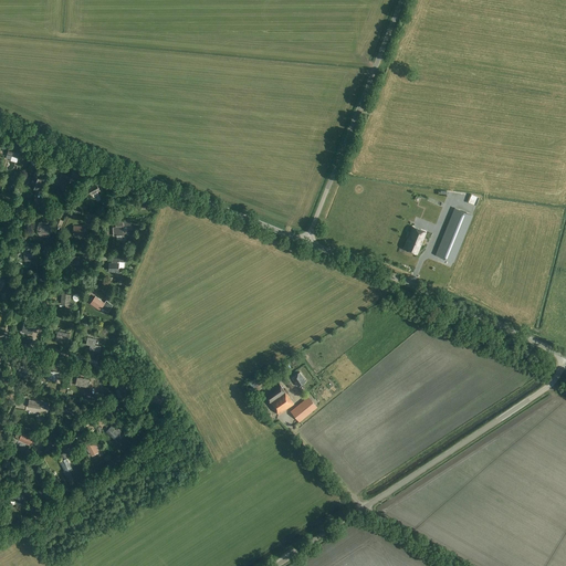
[(9,145),(7,155),(12,156),(18,158),(19,155),(21,148),(14,146),(16,144),(10,142),(9,145)]
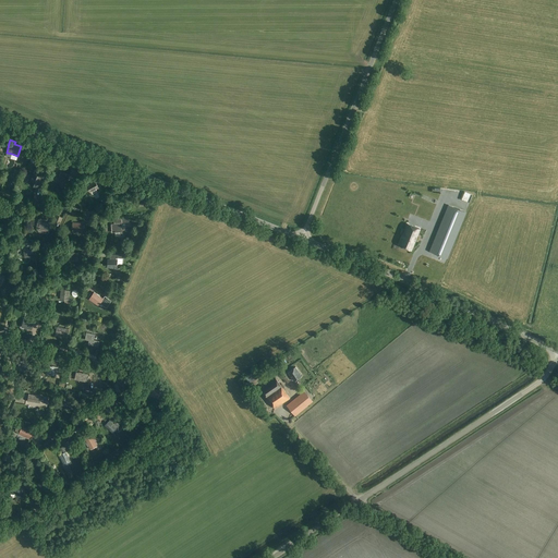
[(41,177),(43,173),(35,170),(34,173),(33,173),(32,176),(28,183),(38,187),(39,183),(43,177),(41,177)]
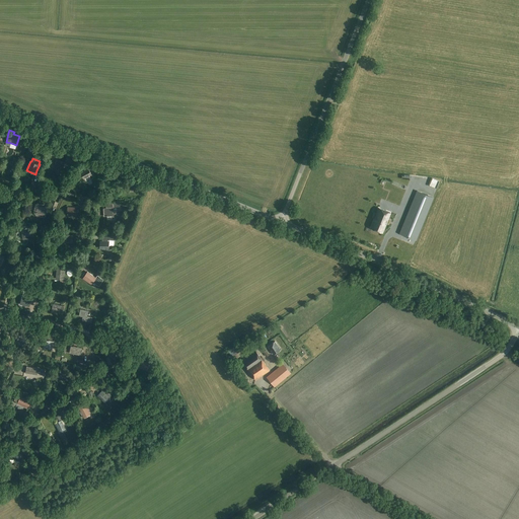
[(64,163),(59,161),(56,160),(54,165),(55,166),(53,171),(59,174),(64,163)]
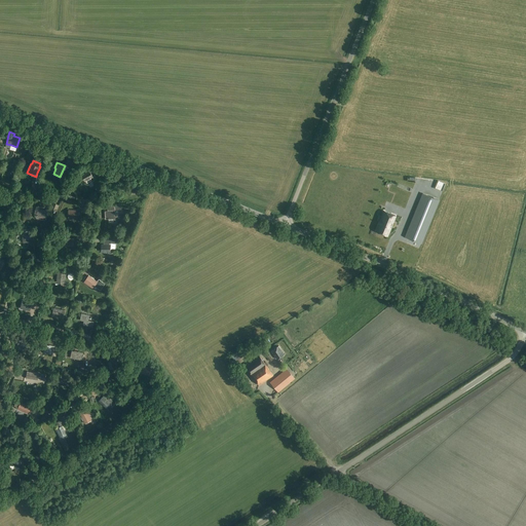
[(84,181),(84,180),(86,183),(87,184),(91,182),(91,181),(90,178),(91,177),(89,173),(91,172),(90,170),(88,171),(80,175),(84,181)]
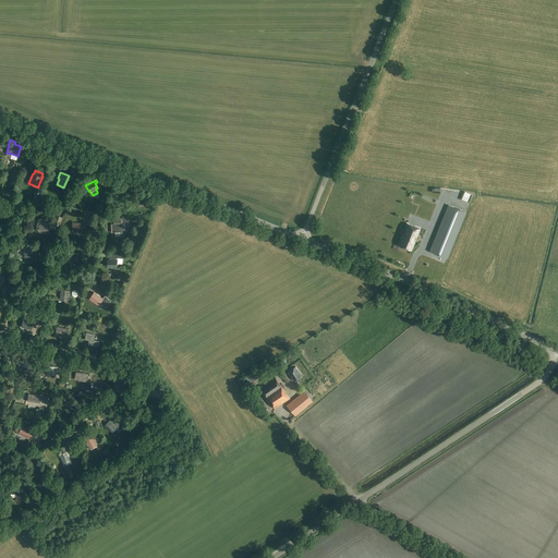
[(449,206),(429,252),(431,252),(447,258),(465,213),(449,206)]
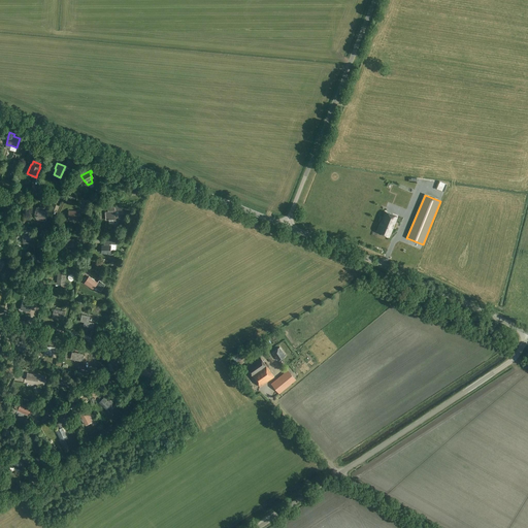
[(50,211),(50,209),(46,208),(45,210),(38,209),(37,216),(43,218),(42,218),(45,219),(47,211),(50,211)]
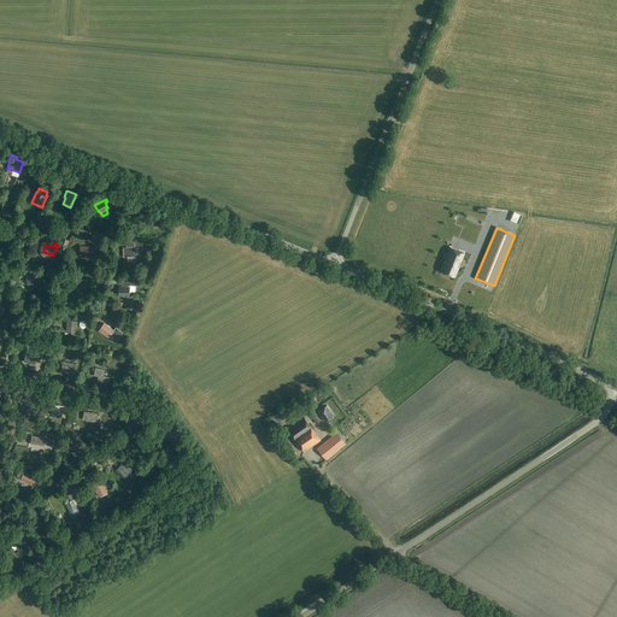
[(94,252),(94,245),(92,245),(90,247),(80,246),(80,254),(87,256),(90,256),(90,252),(94,252)]
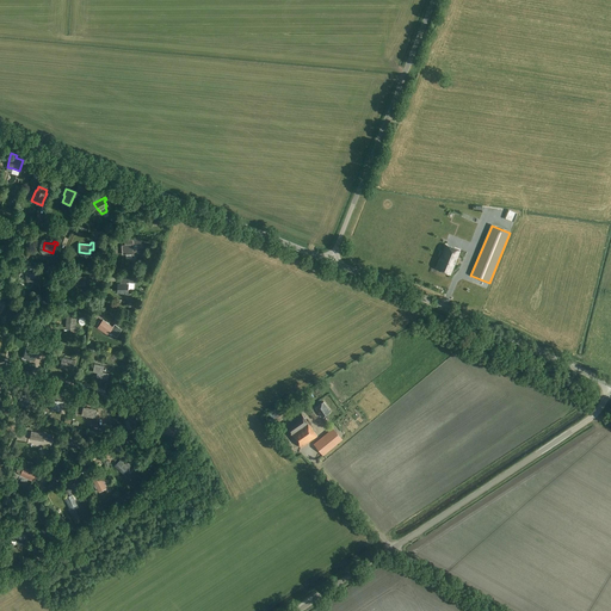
[(125,257),(127,258),(127,259),(133,259),(131,254),(134,254),(133,245),(122,246),(123,255),(125,255),(125,257)]
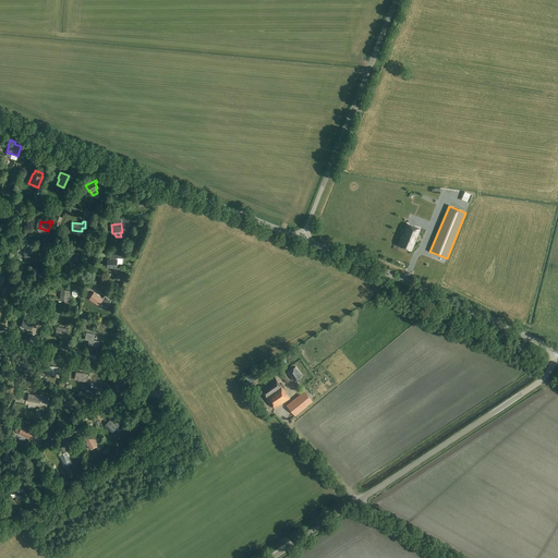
[(404,235),(403,235),(399,245),(411,250),(414,241),(415,238),(416,238),(420,229),(408,223),(405,230),(407,231),(404,235)]
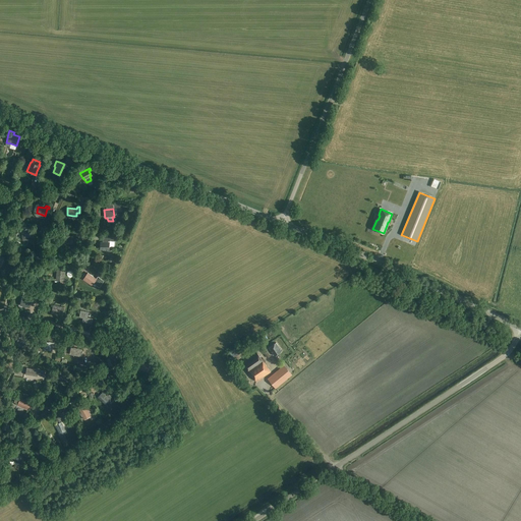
[(74,238),(74,235),(72,235),(72,237),(63,236),(63,243),(69,243),(72,244),(72,238),(74,238)]
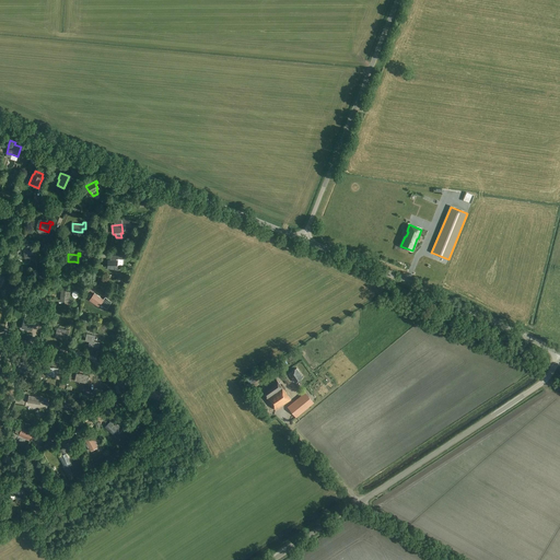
[(68,302),(69,291),(61,290),(61,296),(60,296),(59,301),(65,301),(65,304),(70,305),(70,302),(68,302)]
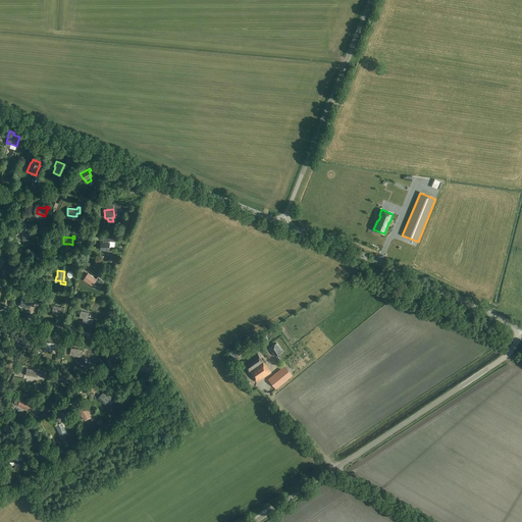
[(96,280),(88,274),(84,279),(89,282),(88,283),(91,285),(94,282),(97,284),(100,279),(98,277),(96,280)]
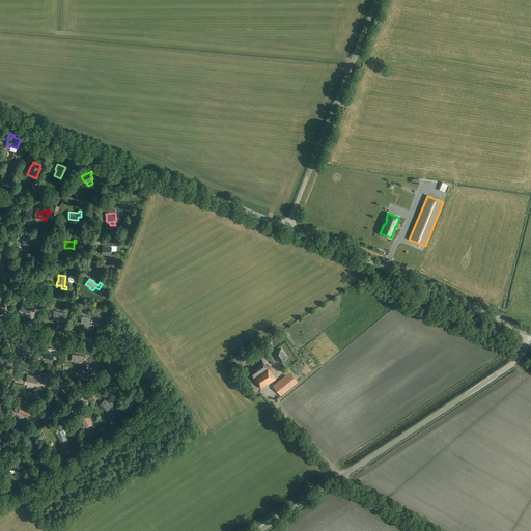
[(35,307),(36,301),(31,299),(30,306),(22,304),(22,307),(21,311),(26,312),(26,313),(29,313),(31,306),(35,307)]
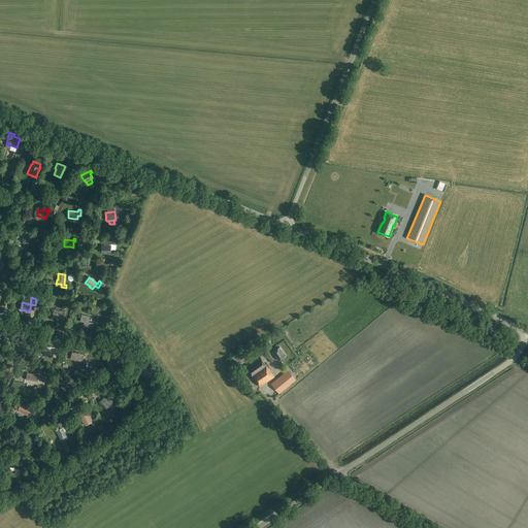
[(63,319),(65,311),(54,308),(52,318),(57,319),(57,318),(63,319)]
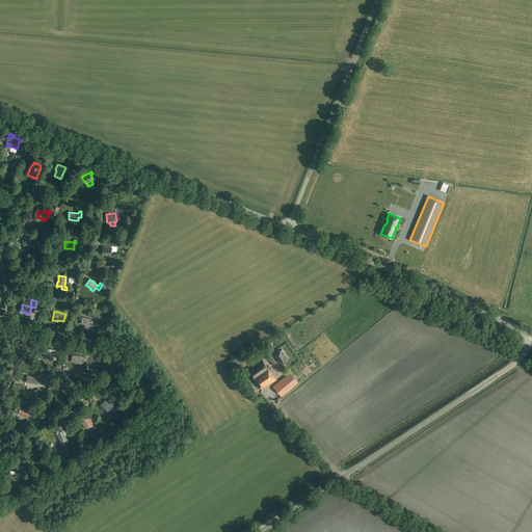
[(94,330),(95,325),(89,324),(90,319),(82,317),(81,324),(84,324),(84,328),(94,330)]
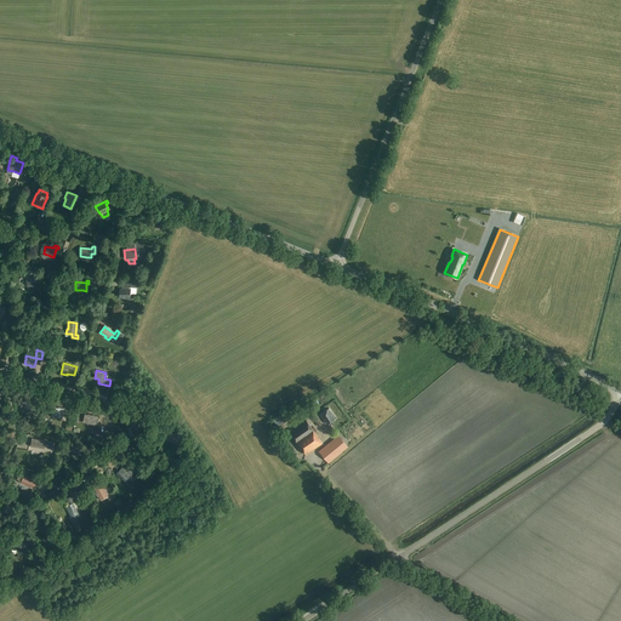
[(28,410),(30,400),(21,399),(18,406),(24,408),(23,409),(28,410)]
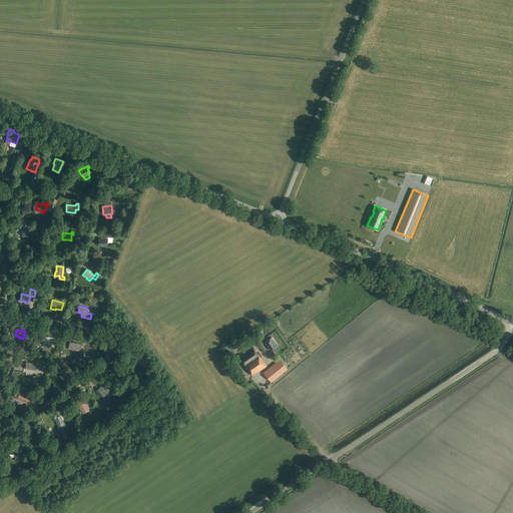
[(50,345),(52,338),(44,336),(43,342),(47,343),(47,344),(50,345)]
